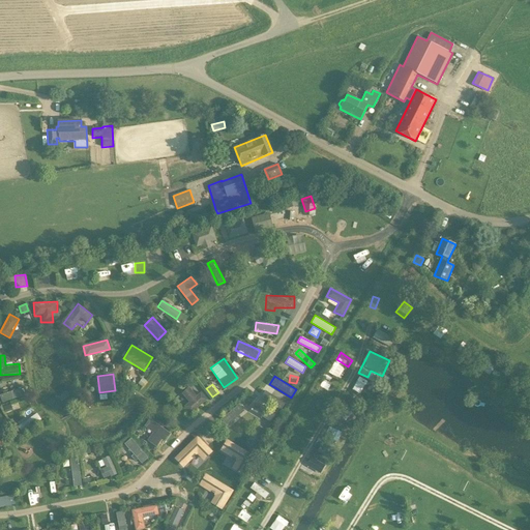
[(187,386),(181,393),(189,401),(184,407),(192,414),(207,398),(200,390),(197,394),(187,386)]
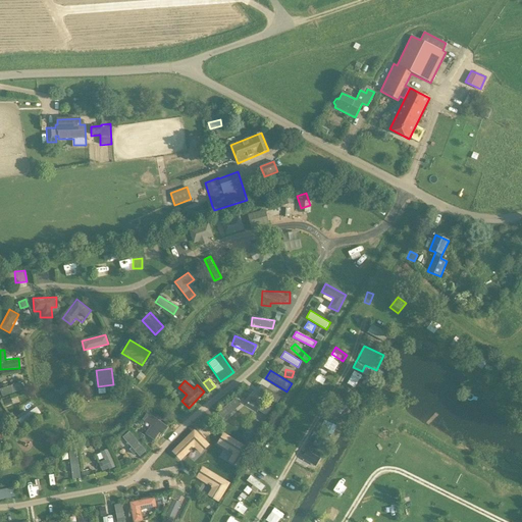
[(0,390),(2,397),(22,389),(20,381),(0,387),(0,390)]
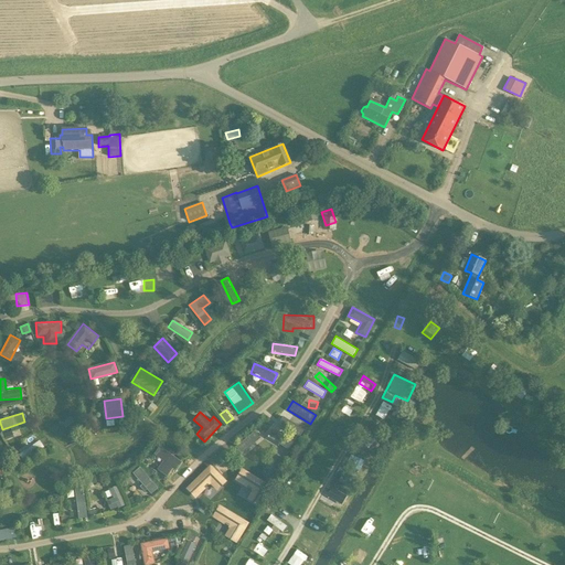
[(256,429),(249,434),(256,444),(264,439),(256,429)]
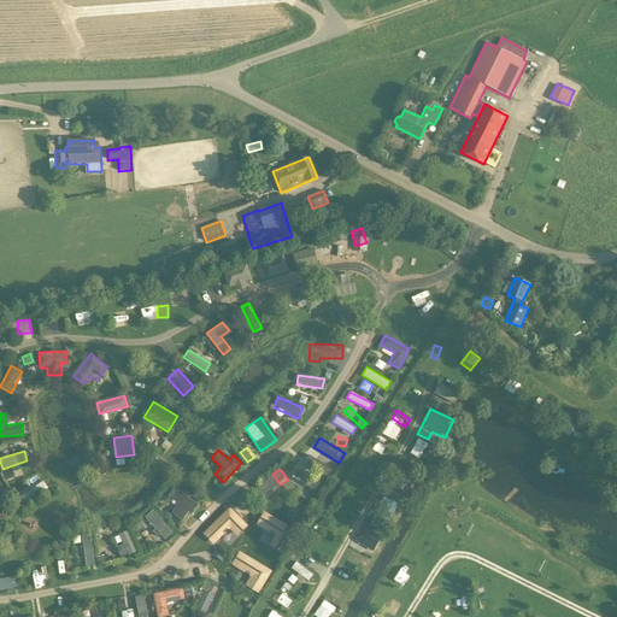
[(37,472),(23,481),(28,489),(21,493),(25,503),(48,489),(37,472)]
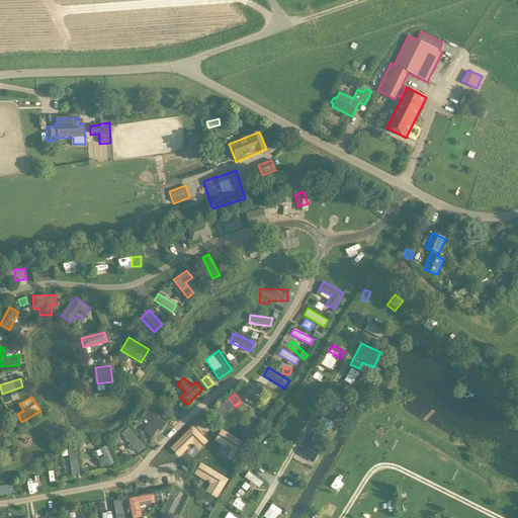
[(225,405),(217,410),(223,420),(232,415),(225,405)]
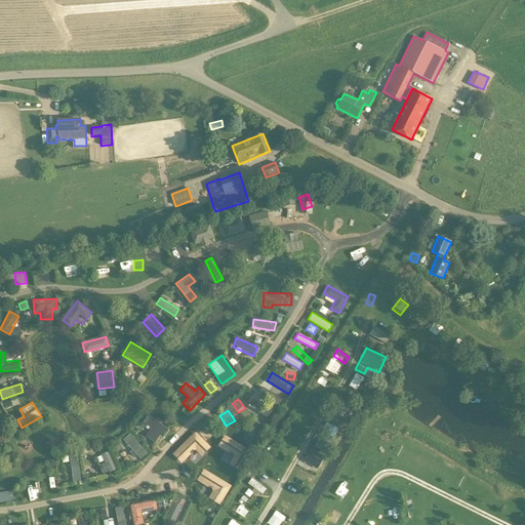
[(151,427),(146,437),(155,442),(159,435),(164,438),(170,428),(147,414),(143,422),(151,427)]
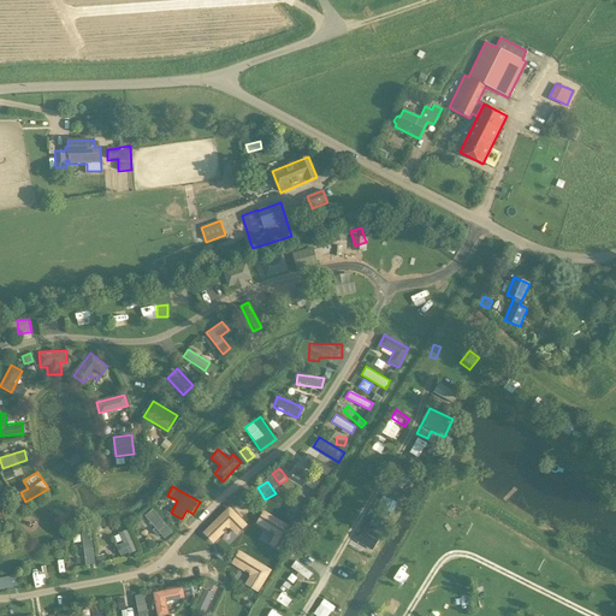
[(379,503),(388,511),(396,504),(386,496),(379,503)]
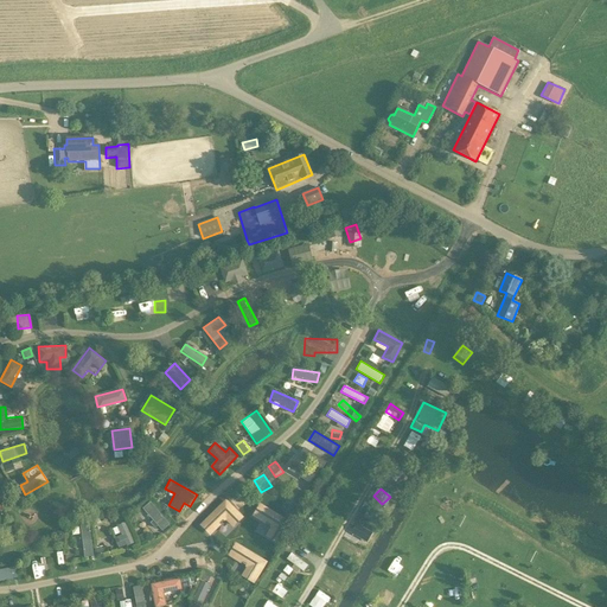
[(241,492),(229,500),(238,512),(250,503),(241,492)]
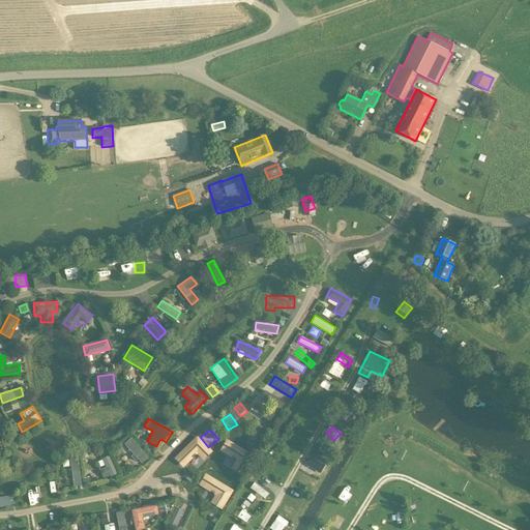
[(130,438),(121,447),(139,466),(148,458),(130,438)]
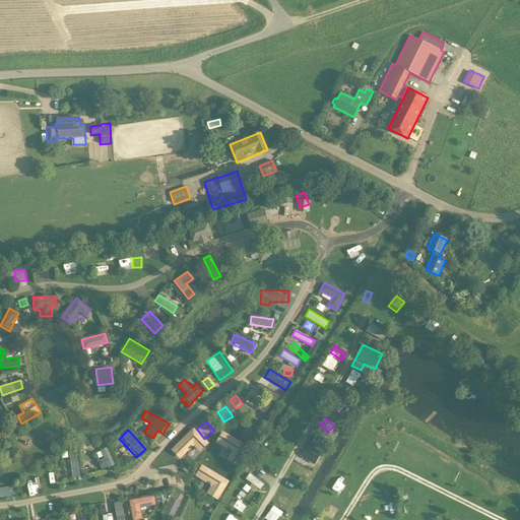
[(108,447),(101,449),(104,458),(98,460),(101,469),(114,465),(108,447)]
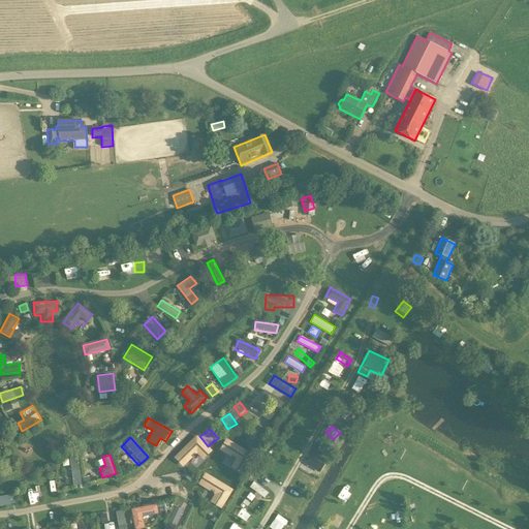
[(307,467),(317,470),(320,459),(310,456),(307,467)]
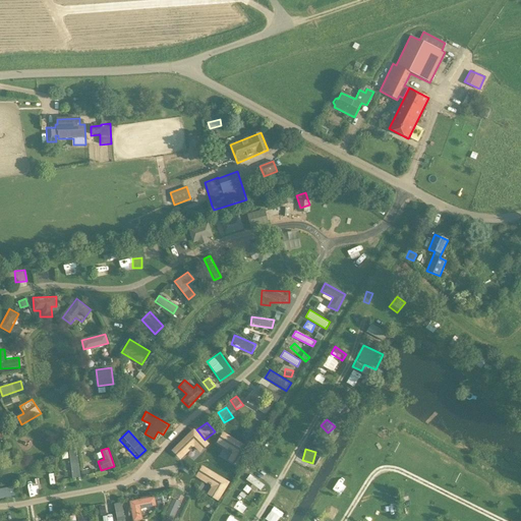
[(75,450),(63,452),(69,479),(81,476),(75,450)]
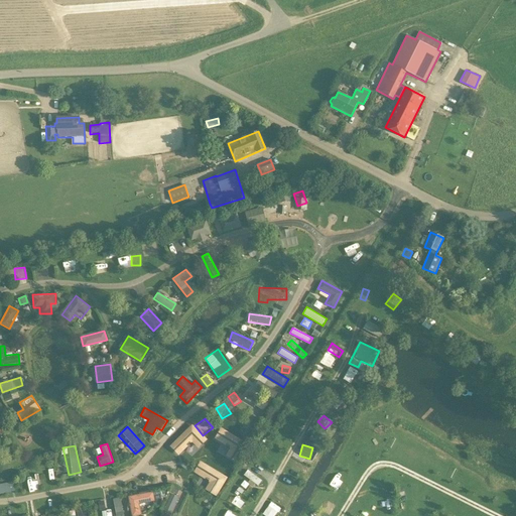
[(212,458),(232,471),(236,465),(216,452),(212,458)]
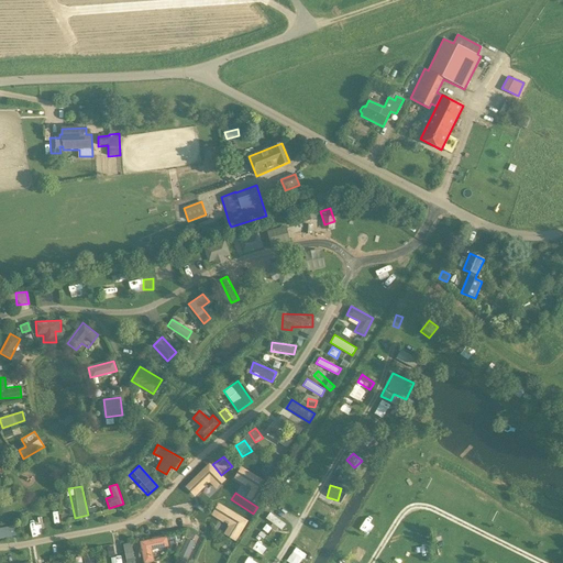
[(330,525),(339,509),(321,499),(312,515),(330,525)]
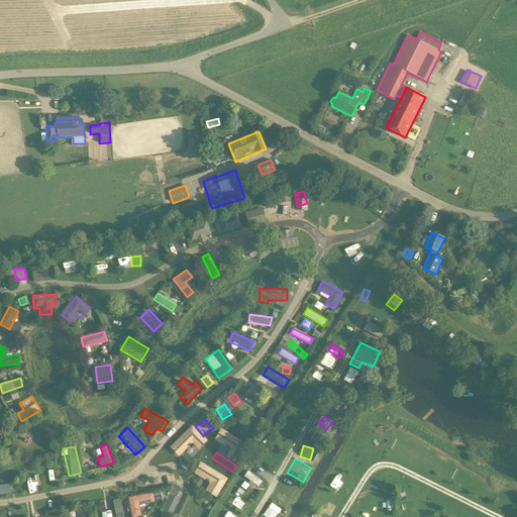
[(202,482),(220,492),(223,485),(206,475),(202,482)]
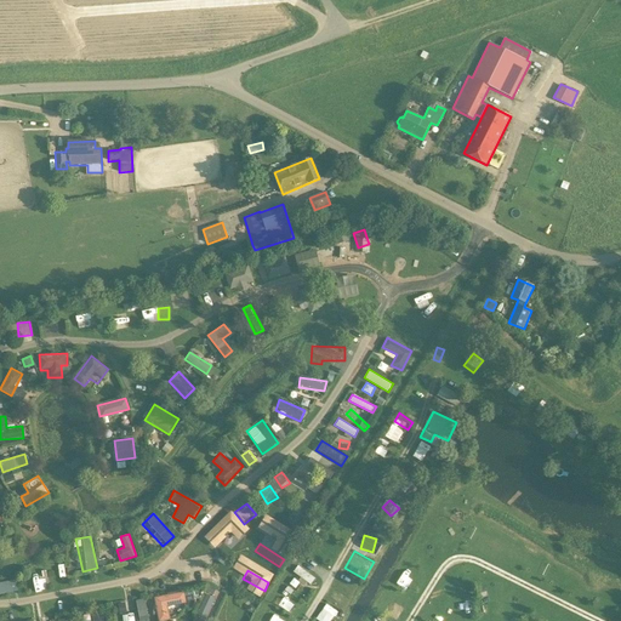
[(306,588),(314,577),(305,570),(296,580),(306,588)]
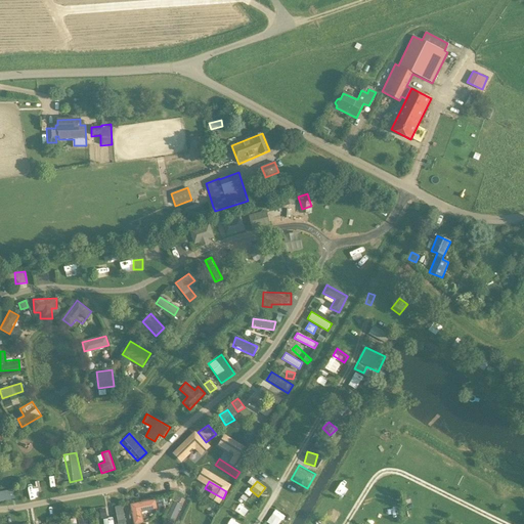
[(29,497),(42,494),(39,482),(27,485),(29,497)]
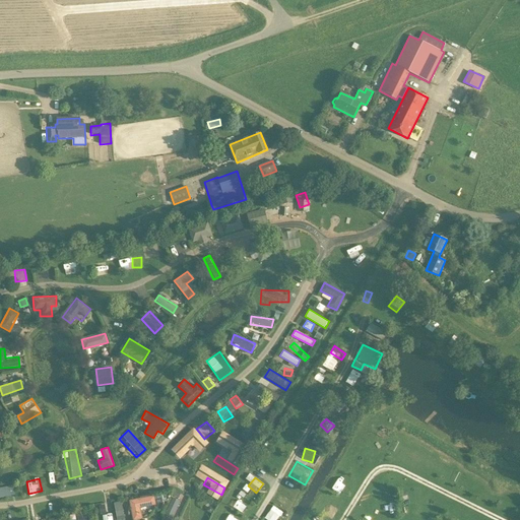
[(13,486),(0,486),(0,497),(14,496),(13,486)]
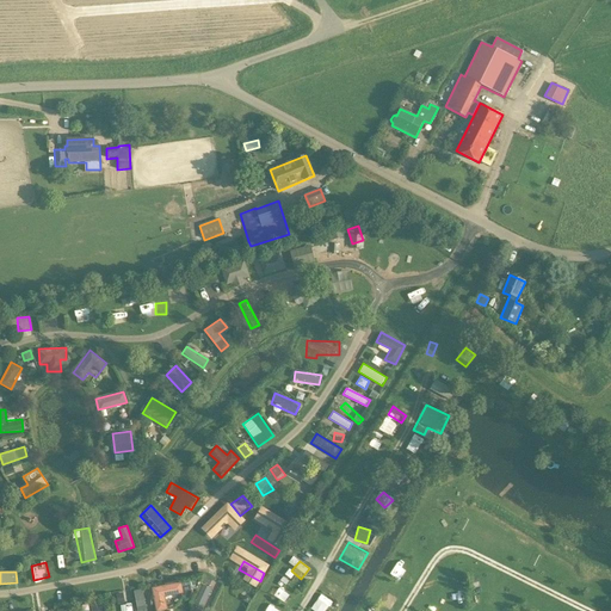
[(165,597),(183,593),(180,581),(152,586),(155,610),(158,610),(167,610),(165,597)]
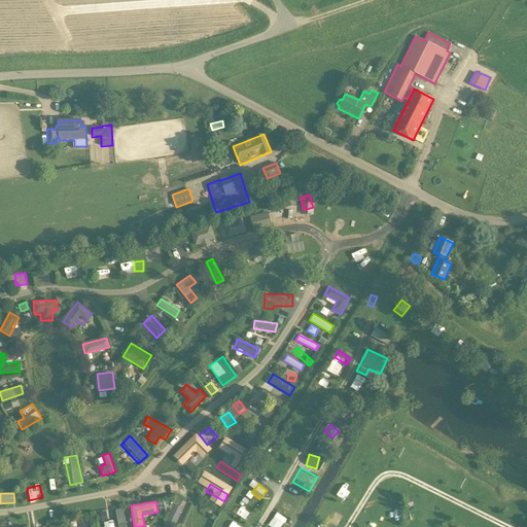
[(175,526),(181,506),(173,503),(168,524),(175,526)]
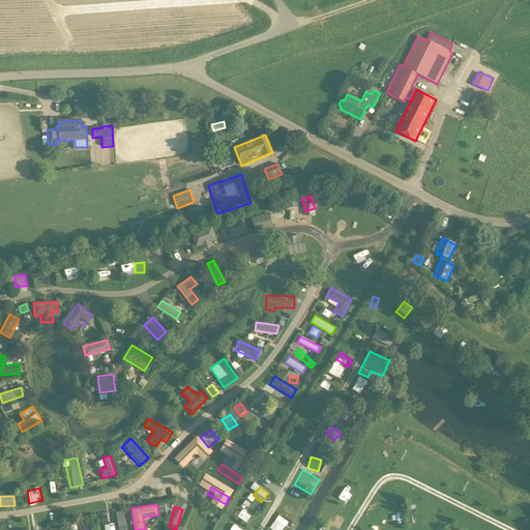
[(118,529),(126,529),(124,510),(116,511),(118,529)]
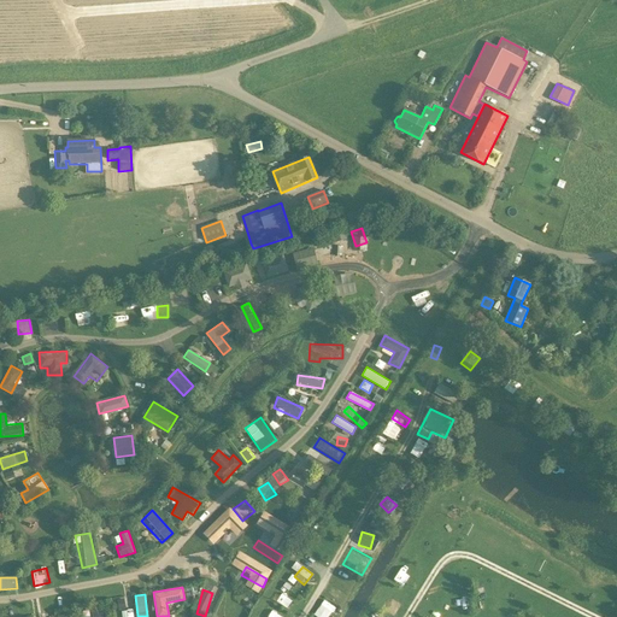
[(128,616),(124,598),(116,600),(119,616),(128,616)]
